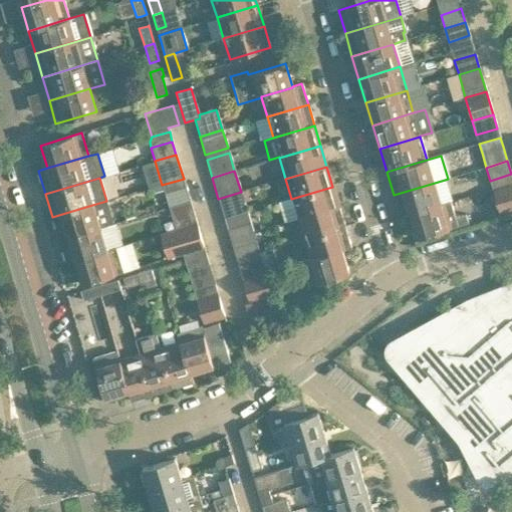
[(184,179),(162,185),(165,194),(169,207),(190,201),(186,188),(184,179)]
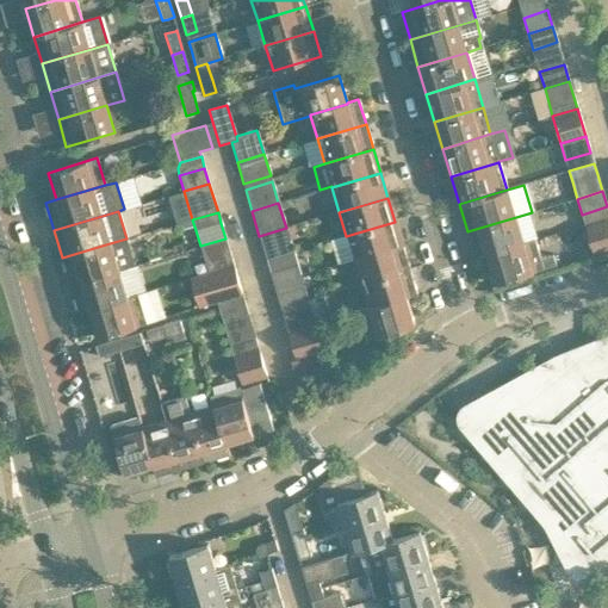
[(528,213),(467,231),(476,258),(486,255),(534,240),(535,239),(528,213)]
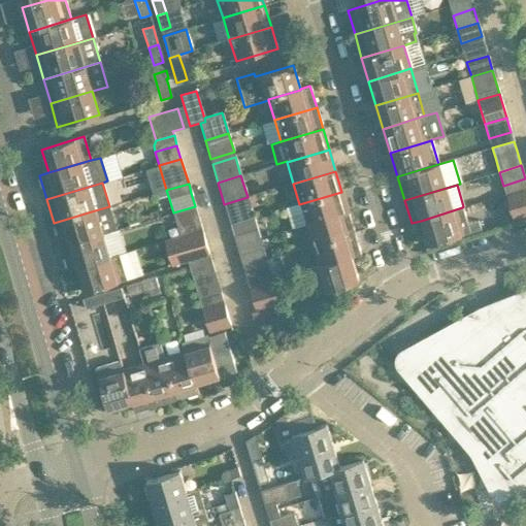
[(299,204),(305,226),(348,214),(341,192),(299,204)]
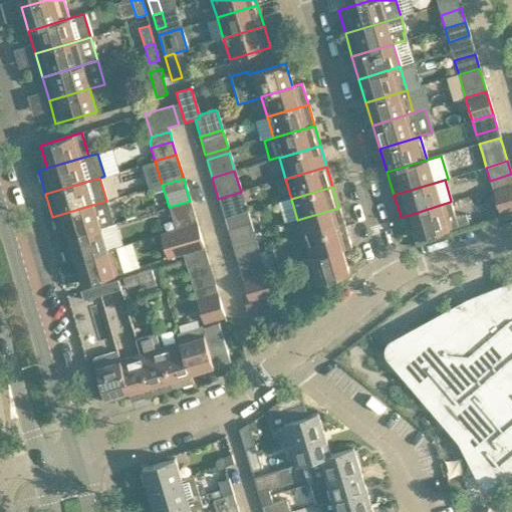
[(218,199),(224,219),(246,212),(241,192),(218,199)]
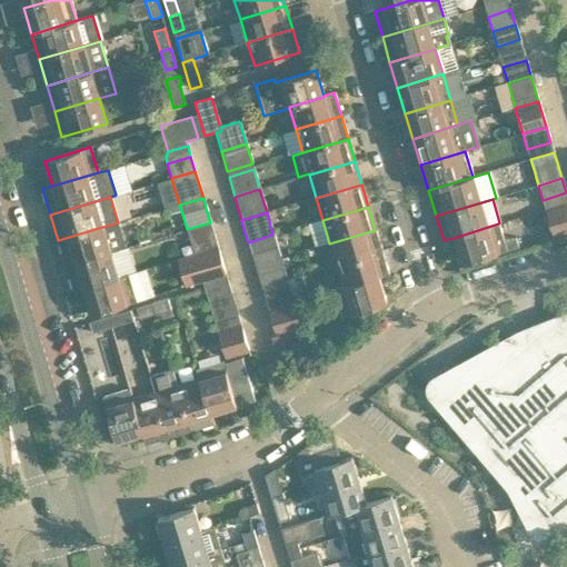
[(566,231),(566,215),(549,220),(553,236),(566,231)]
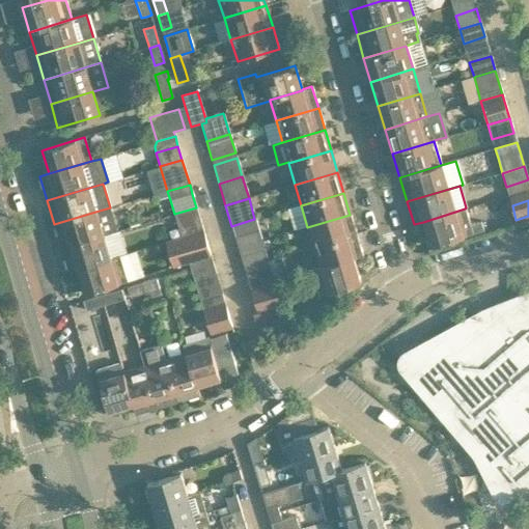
[(196,207),(174,214),(181,235),(182,239),(203,232),(196,207)]
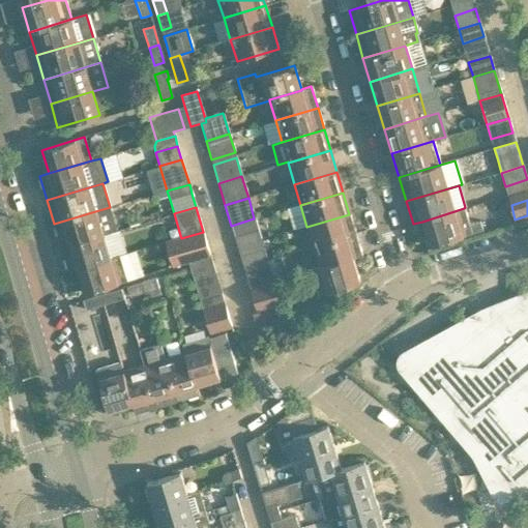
[(468,224),(464,208),(422,222),(430,245),(481,230),(478,221),(468,224)]
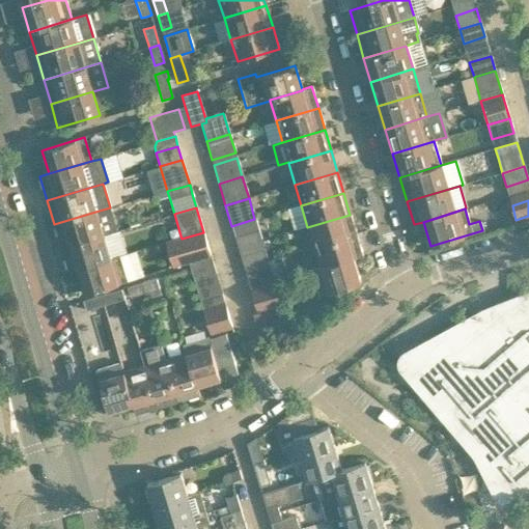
[(54,224),(60,248),(103,235),(95,212),(54,224)]
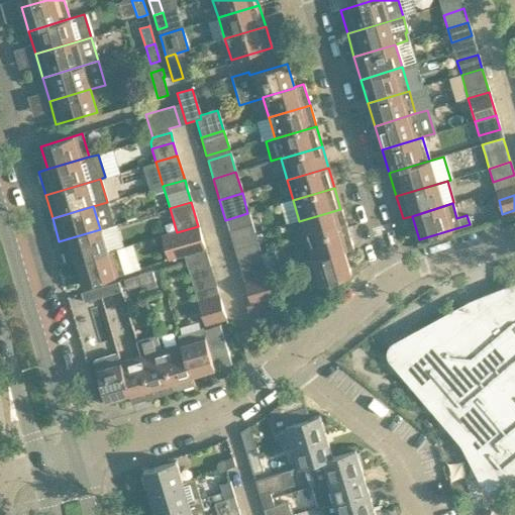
[(299,221),(305,240),(346,228),(340,209),(299,221)]
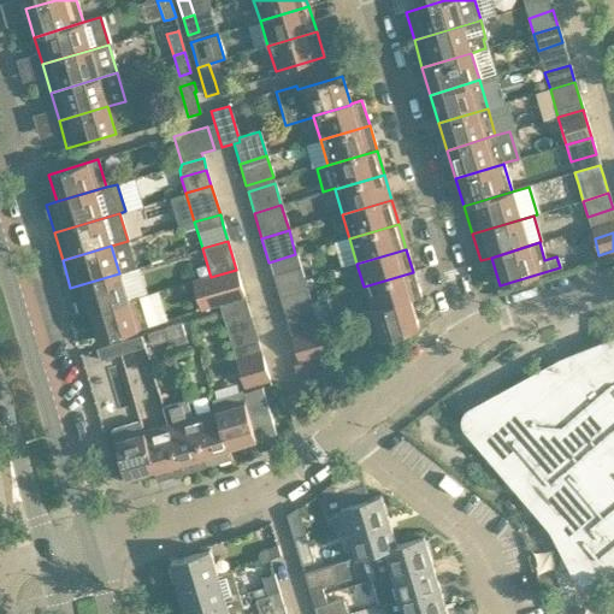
[(269,263),(276,287),(303,279),(295,254),(269,263)]
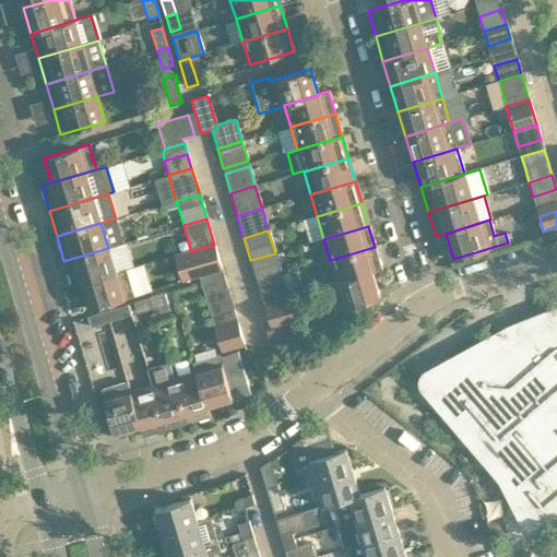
[(108,248),(63,261),(71,286),(72,287),(82,285),(81,283),(126,270),(132,269),(125,243),(108,248)]
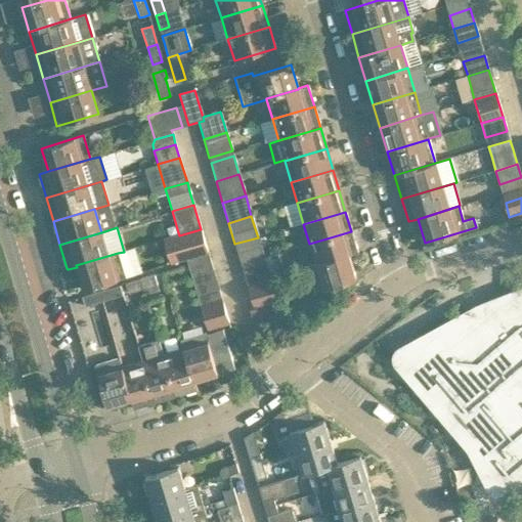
[(208,252),(201,229),(163,240),(170,264),(186,259),(208,252)]
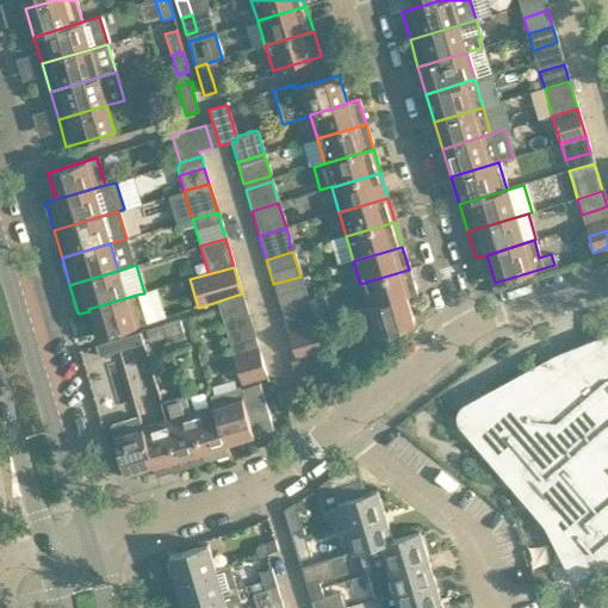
[(360,284),(367,308),(415,293),(409,270),(360,284)]
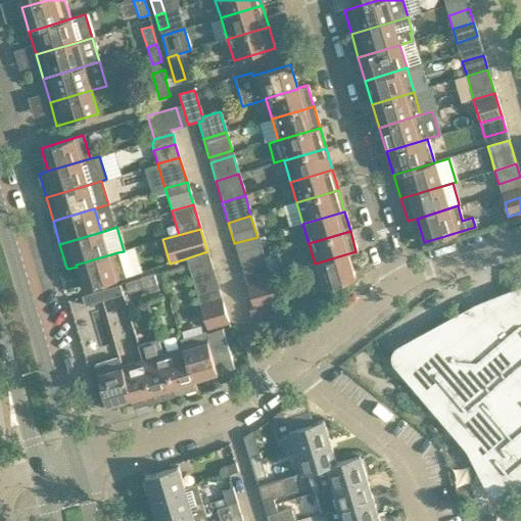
[(234,243),(240,264),(263,257),(257,237),(234,243)]
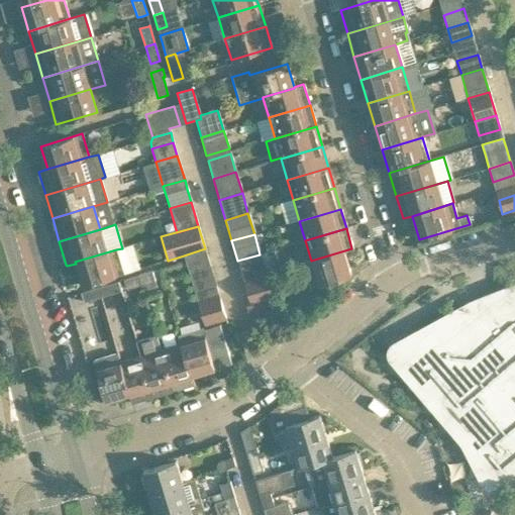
[(351,248),(311,261),(311,262),(302,264),(309,287),(349,275),(342,252),(352,249),(351,248)]
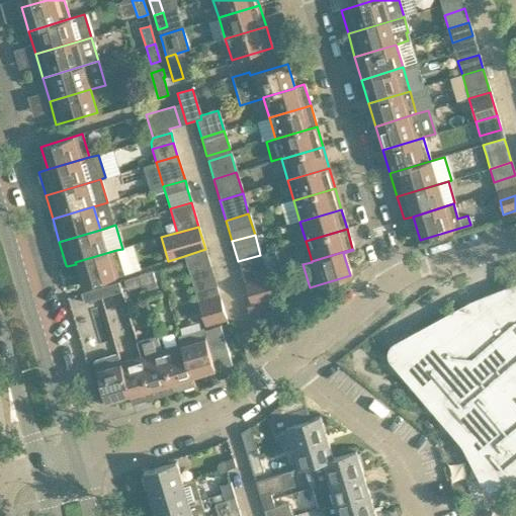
[(116,250),(75,262),(76,264),(77,268),(83,286),(102,281),(123,274),(116,250)]
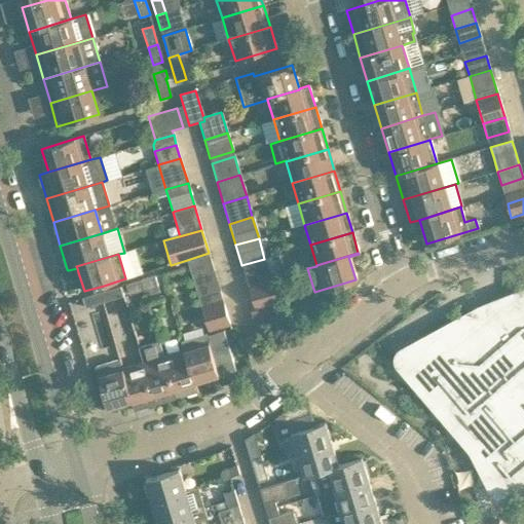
[(264,259),(241,265),(248,287),(270,279),(270,276),(283,273),(277,255),(264,259)]
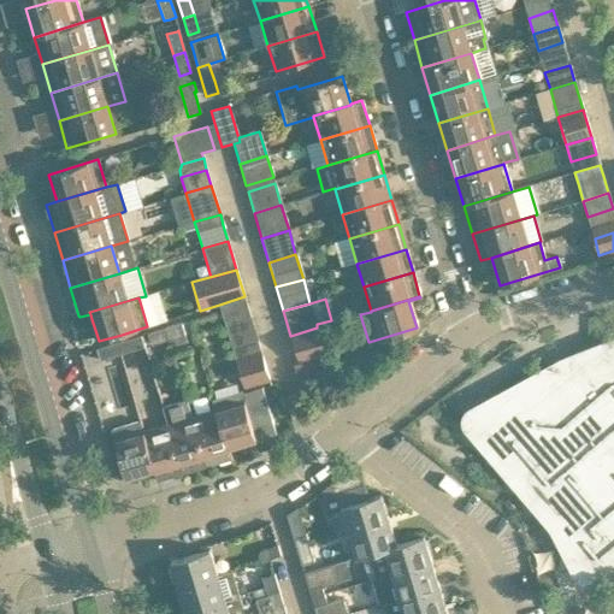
[(220,312),(224,324),(249,317),(247,305),(220,312)]
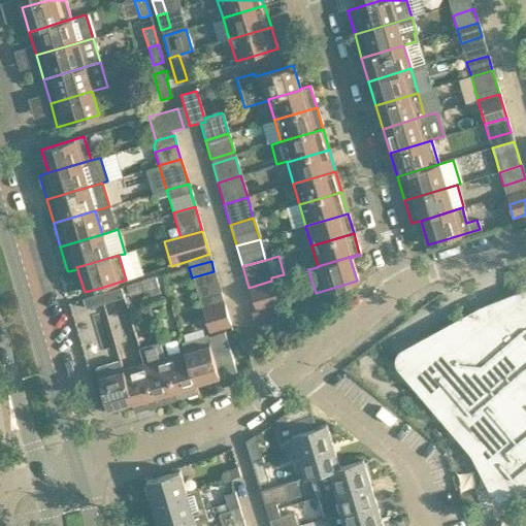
[(192,277),(195,288),(217,281),(214,271),(192,277)]
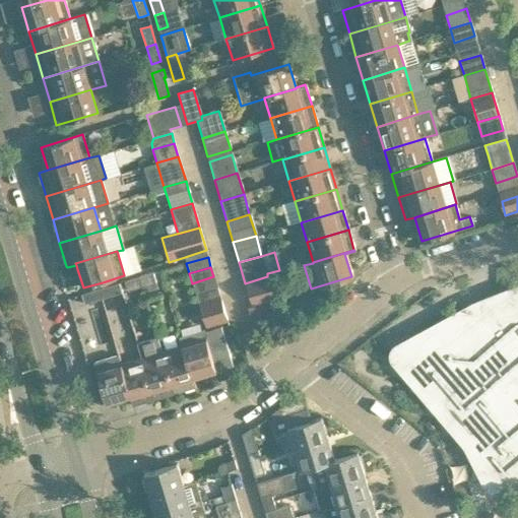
[(152,273),(138,277),(141,287),(155,283),(152,273)]
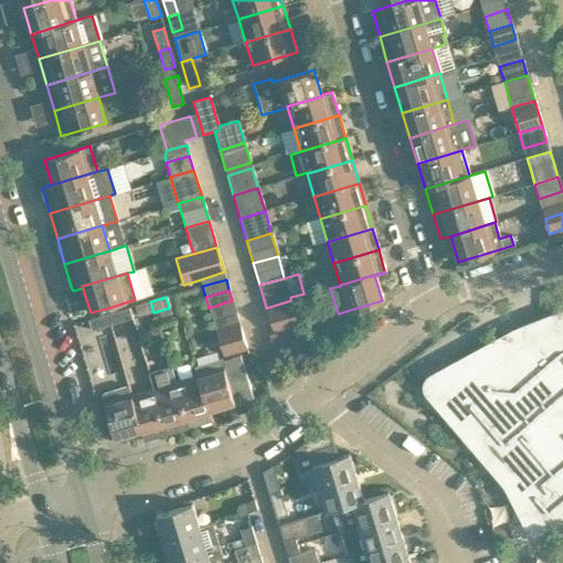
[(209,308),(212,318),(235,311),(232,300),(209,308)]
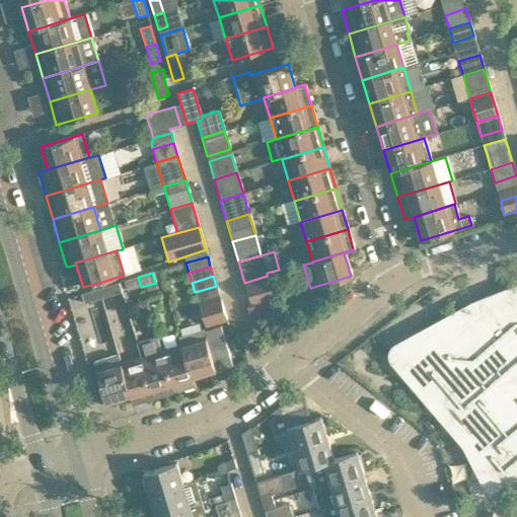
[(267,276),(244,283),(251,305),(274,299),(267,276)]
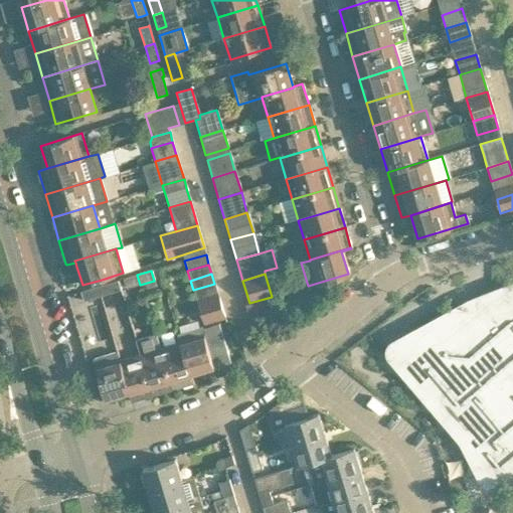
[(137,275),(123,280),(126,289),(140,285),(137,275)]
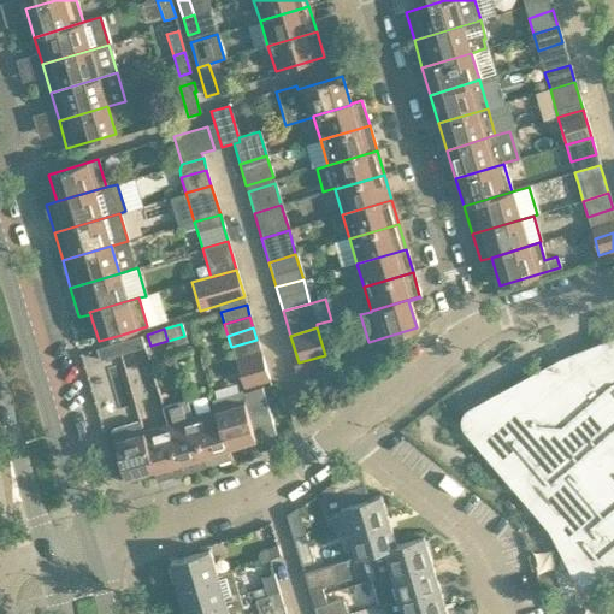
[(119,355),(141,349),(137,337),(116,344),(119,355)]
